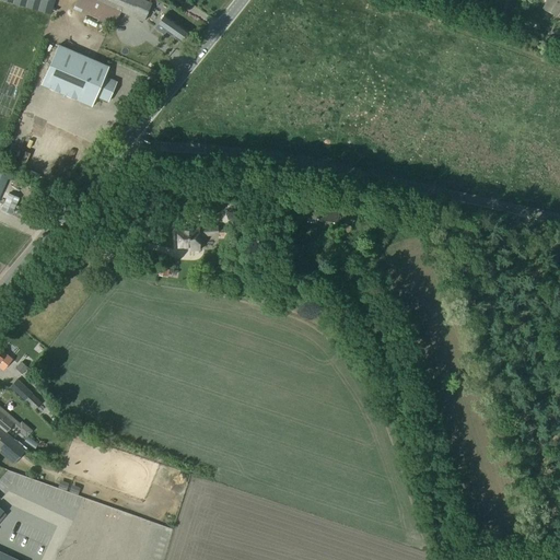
[(3,0),(51,13),(55,0),(3,0)]
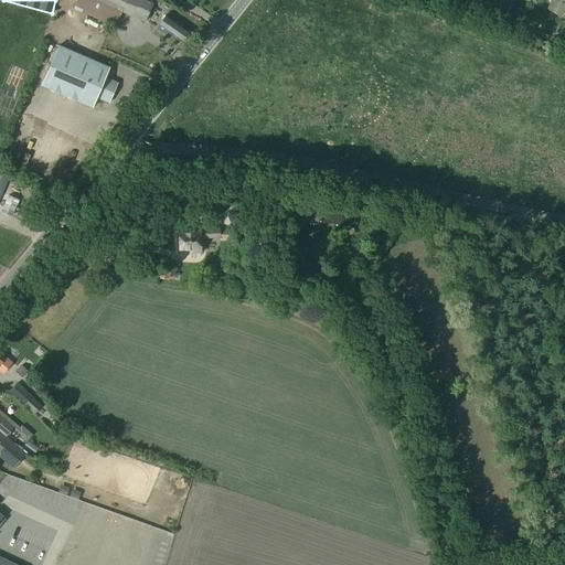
[(148,0),(92,0),(121,12),(145,23),(153,2),(148,0)]
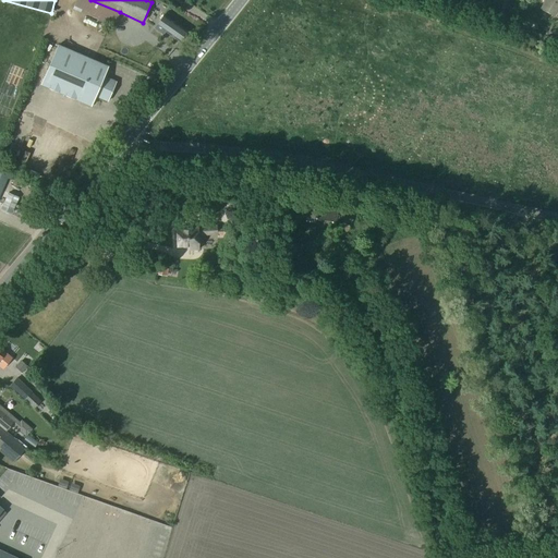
[(557,0),(543,0),(538,10),(557,20),(557,0)]
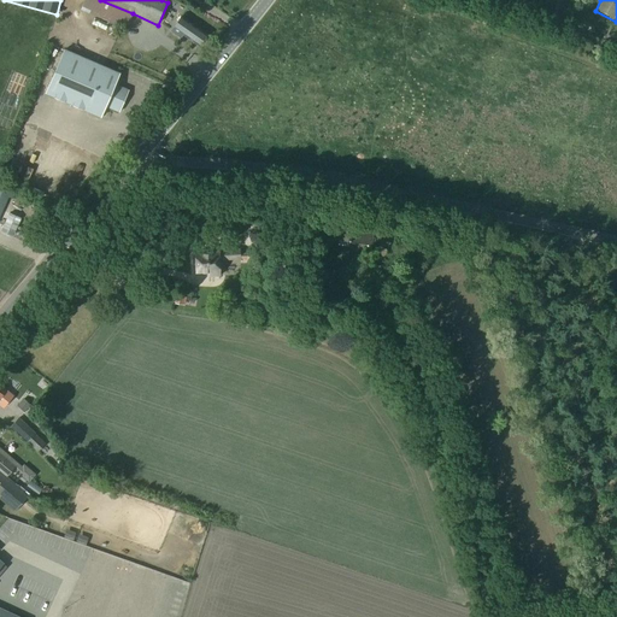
[(571,16),(574,9),(568,6),(564,13),(571,16)]
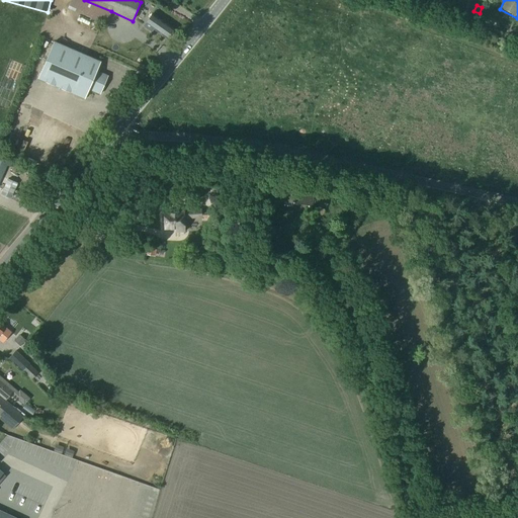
[(151,15),(144,26),(152,30),(154,27),(168,36),(172,29),(151,15)]
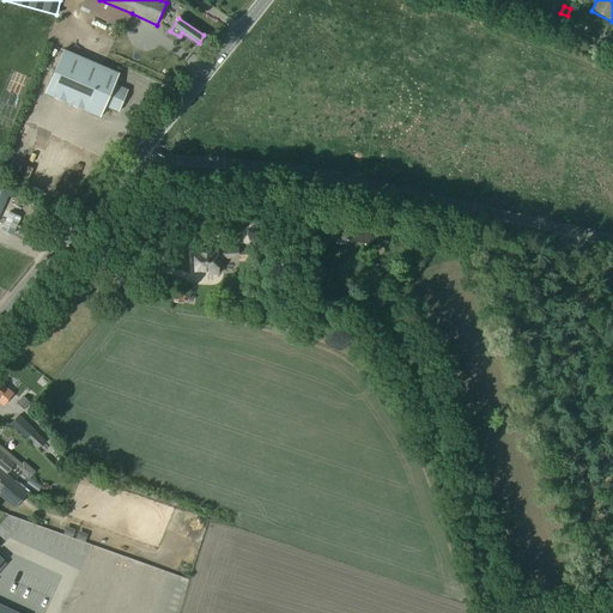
[(66,53),(48,97),(103,119),(108,108),(121,113),(131,91),(116,85),(121,74),(66,53)]
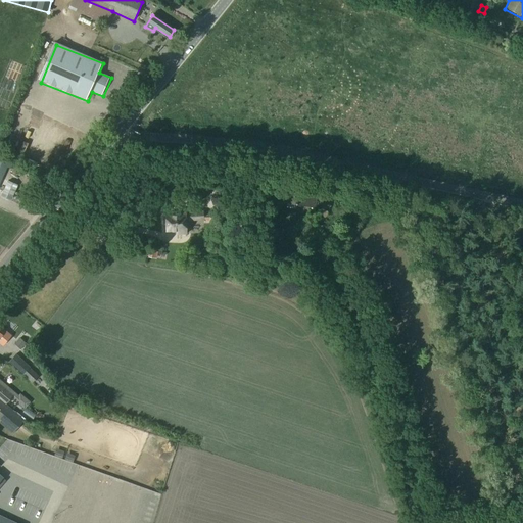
[(0,161),(0,185),(9,165),(0,161)]
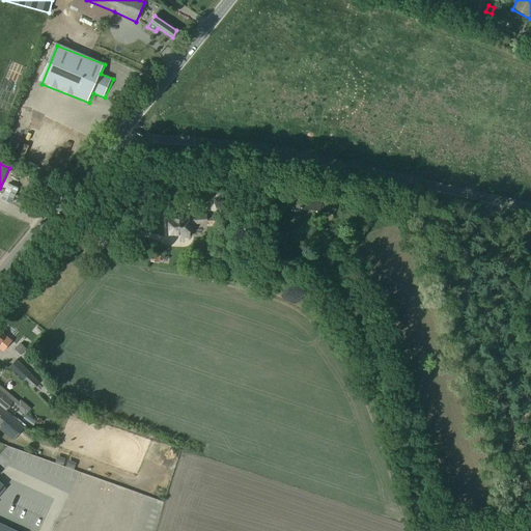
[(139,168),(126,172),(128,182),(142,177),(139,168)]
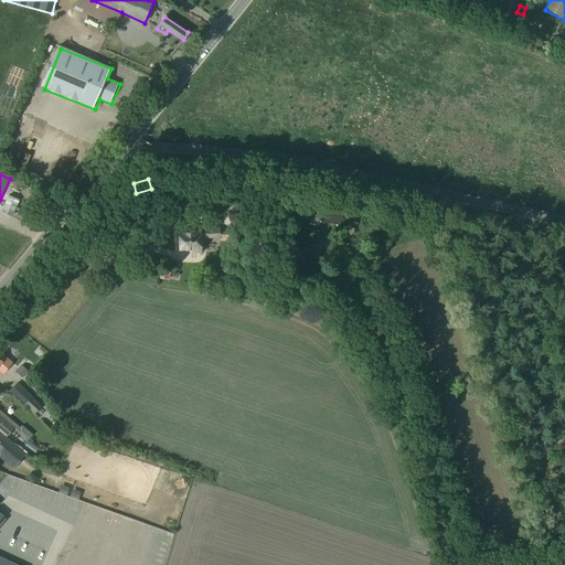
[(8,198),(1,212),(10,216),(17,202),(8,198)]
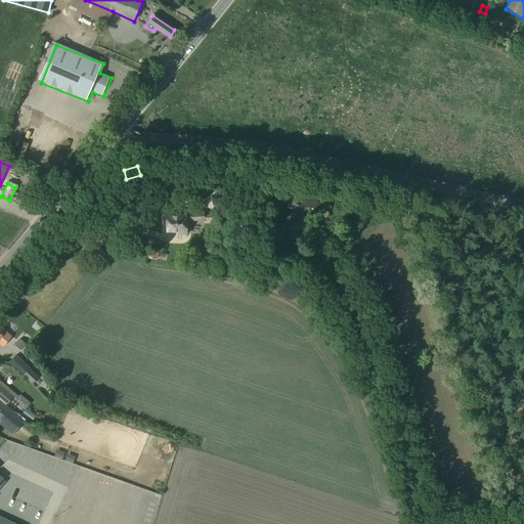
[(285,185),(281,203),(315,209),(319,191),(285,185)]
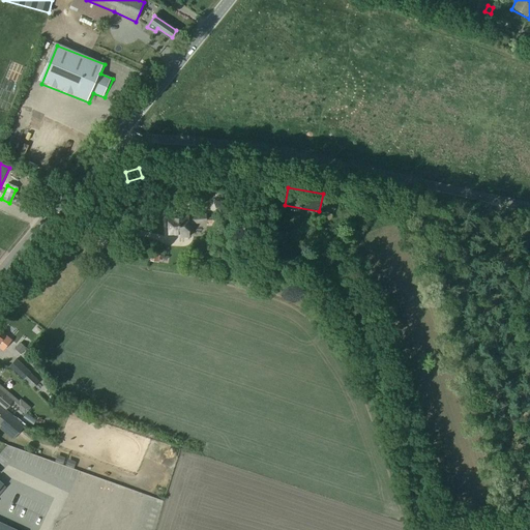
[(181,217),(168,218),(169,234),(178,233),(178,237),(189,237),(188,223),(213,223),(213,217),(206,218),(206,215),(188,215),(188,214),(181,215),(181,217)]
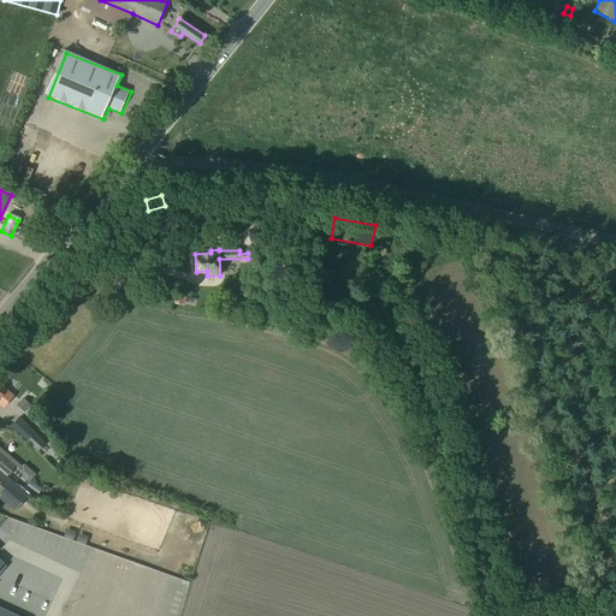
[(0,403),(3,407),(13,395),(0,383),(0,403)]
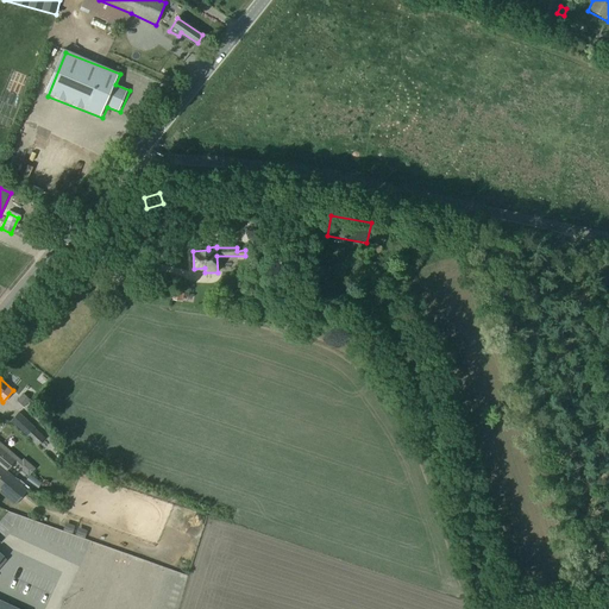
[(24,396),(18,402),(24,408),(30,402),(24,396)]
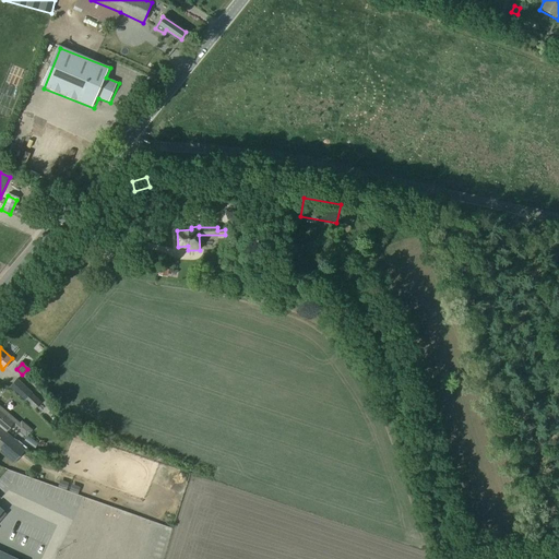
[(16,379),(9,388),(34,409),(40,401),(16,379)]
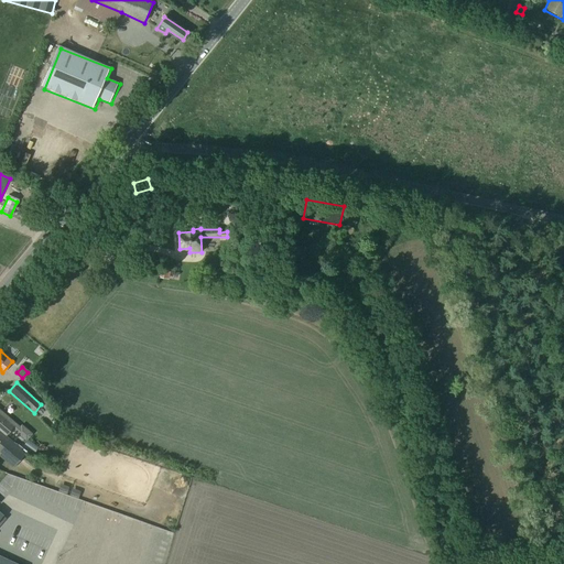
[(0,451),(19,467),(31,454),(19,443),(24,436),(18,431),(22,425),(1,405),(0,407),(0,451)]
